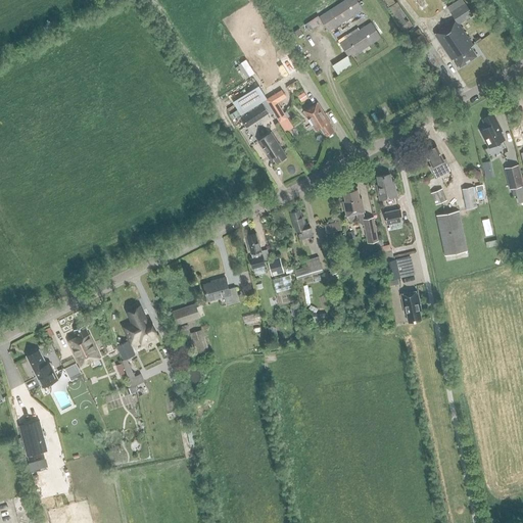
[(355,0),(344,0),(319,17),(327,32),(362,9),(355,0)]
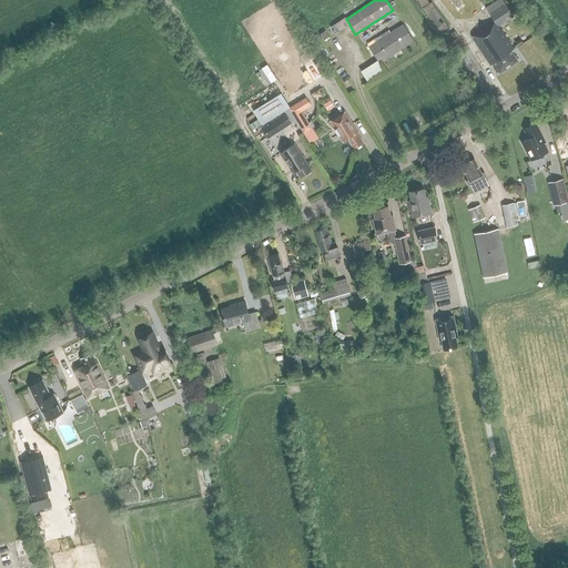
[(493,63),(499,73),(517,61),(510,51),(513,50),(498,27),(513,17),(501,0),(497,0),(485,8),(495,22),(472,38),(489,66),(493,63)]
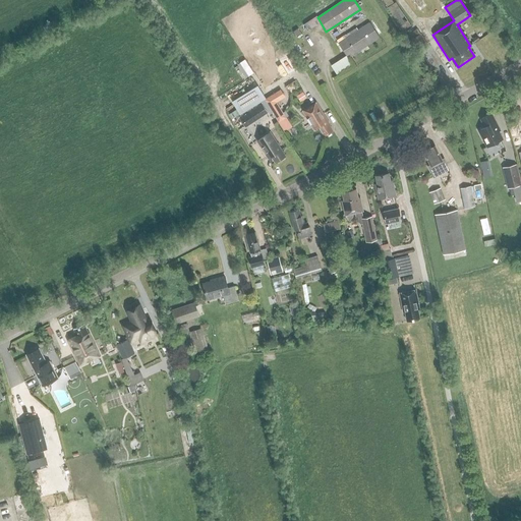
[(394,18),(402,31),(410,25),(403,13),(394,18)]
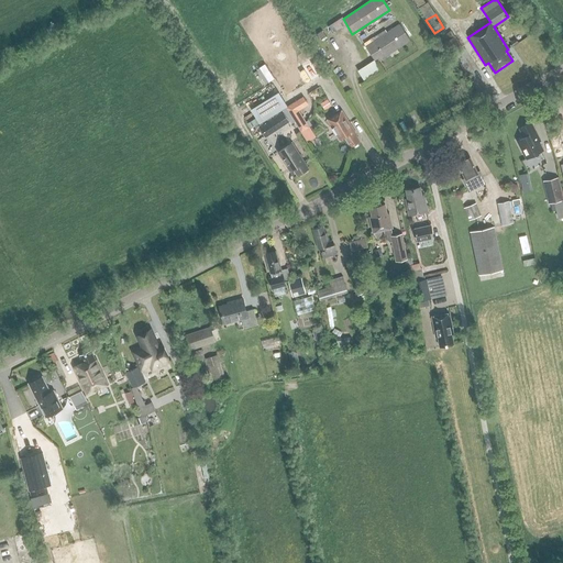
[(399,24),(365,46),(375,62),(409,41),(399,24)]
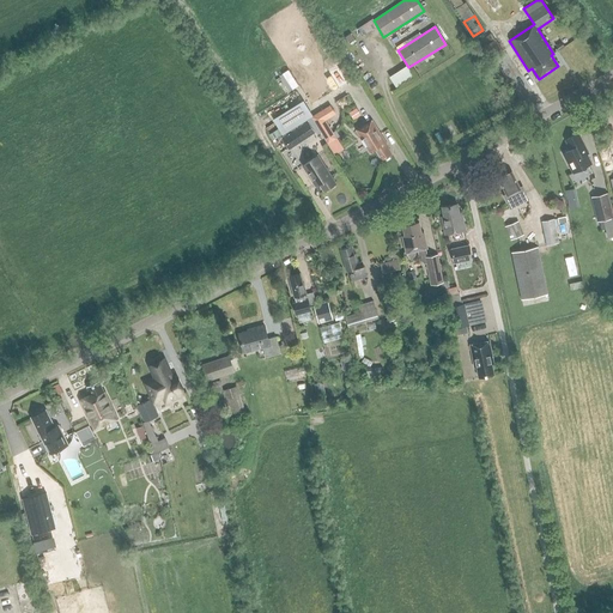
[(480,41),(493,61),(503,54),(490,34),(480,41)]
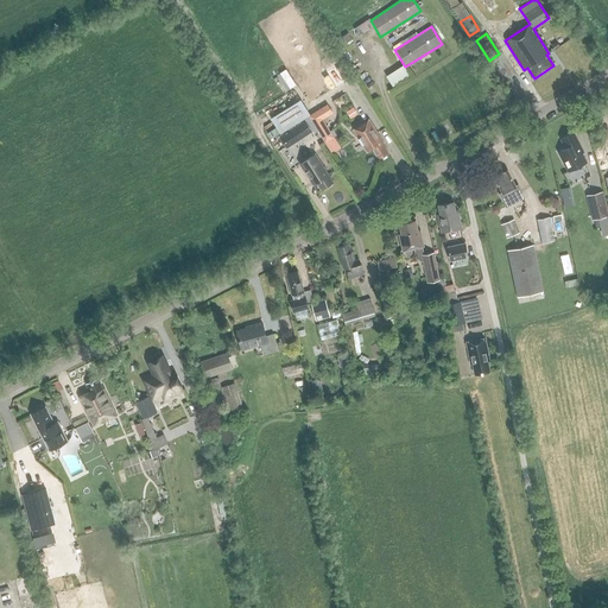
[(499,65),(506,77),(513,74),(505,61),(499,65)]
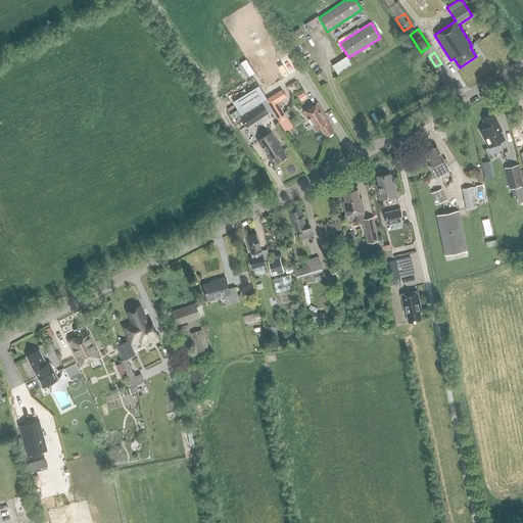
[(281,90),(266,99),(279,123),(285,119),(274,101),(284,95),(281,90)]
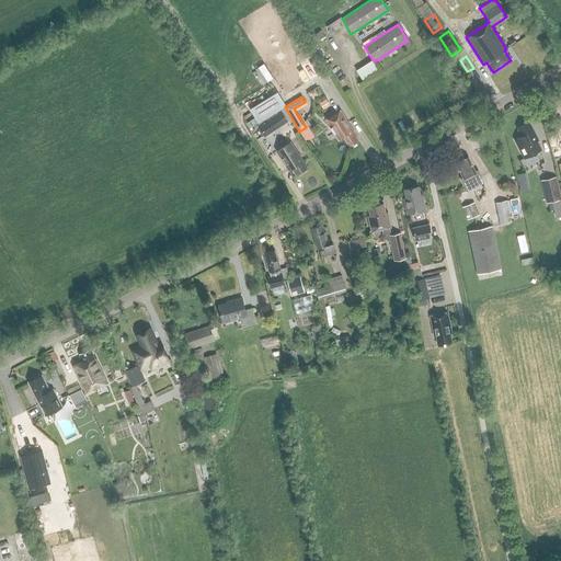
[(319,102),(323,110),(331,104),(327,98),(319,102)]
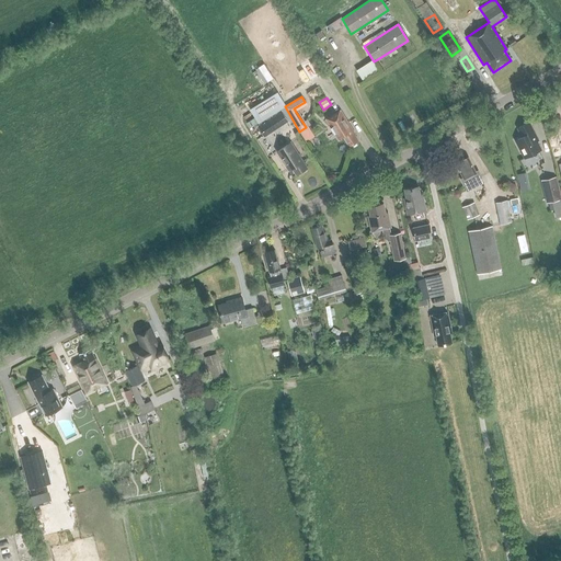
[(357,140),(346,121),(341,111),(325,119),(338,139),(342,137),(348,147),(350,146),(352,146),(355,144),(355,141),(357,140)]
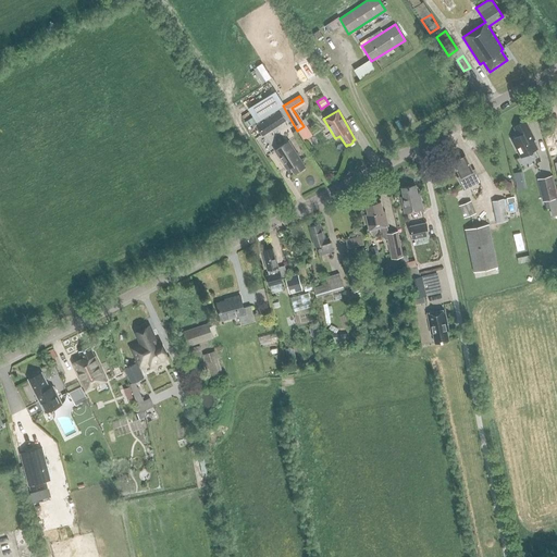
[(514,127),(518,136),(511,139),(520,158),(537,148),(533,140),(534,139),(525,121),(514,127)]
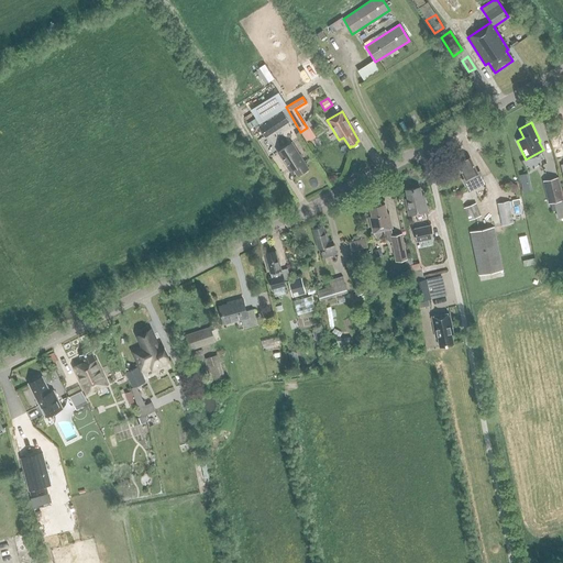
[(307,128),(300,132),(307,142),(311,140),(307,134),(310,133),(307,128)]
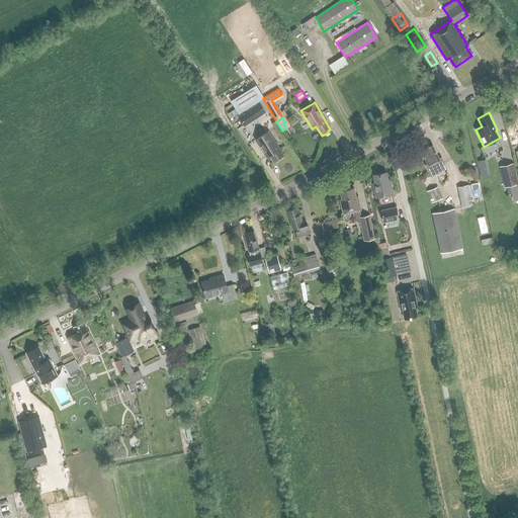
[(268,133),(256,141),(266,157),(269,155),(274,162),(275,161),(277,162),(279,160),(280,159),(284,156),(268,133)]
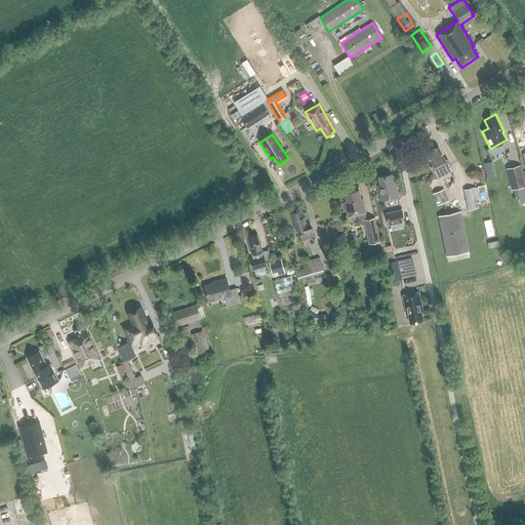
[(438,148),(426,154),(434,168),(432,169),(437,178),(452,170),(447,160),(445,161),(438,148)]
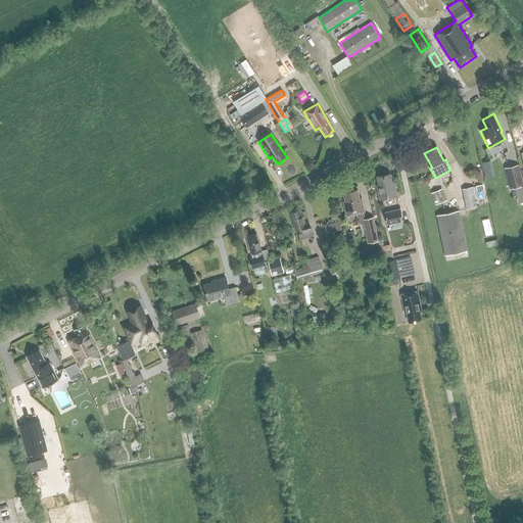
[(486,178),(494,176),(491,160),(482,162),(486,178)]
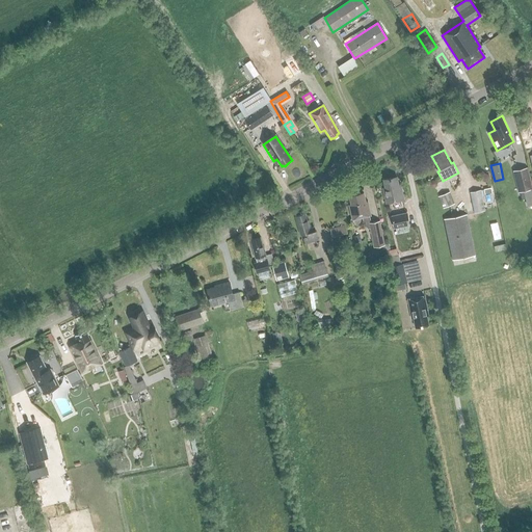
[(527,168),(514,171),(520,191),(524,190),(527,207),(531,205),(531,190),(531,188),(527,168)]
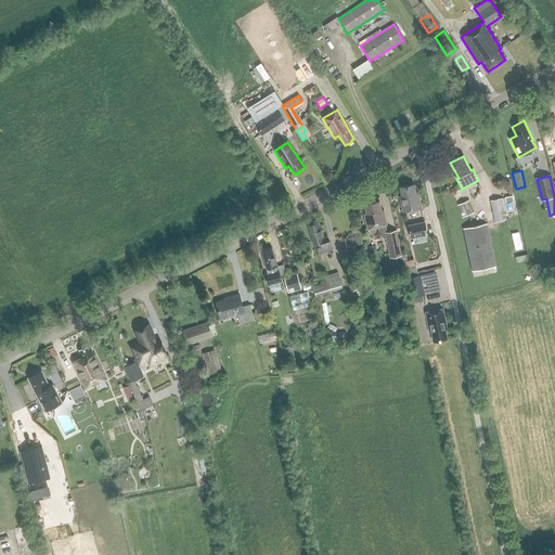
[(421,208),(417,196),(416,196),(413,185),(399,189),(401,197),(399,197),(402,213),(421,208)]
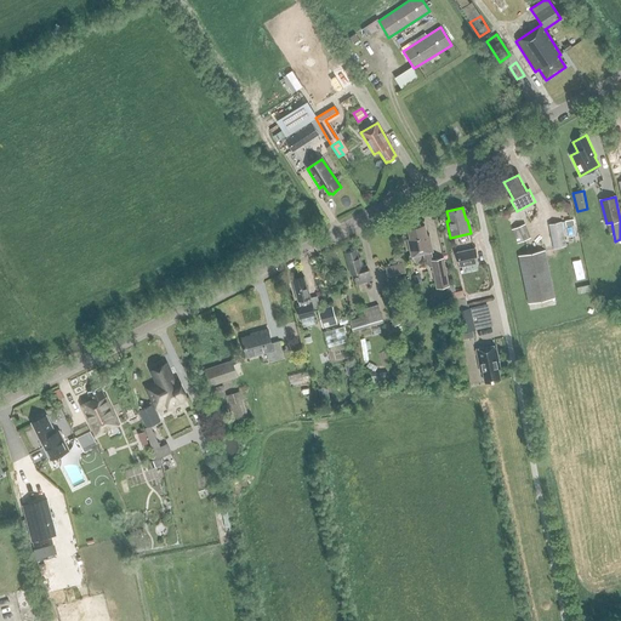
[(531,238),(525,223),(511,229),(517,244),(531,238)]
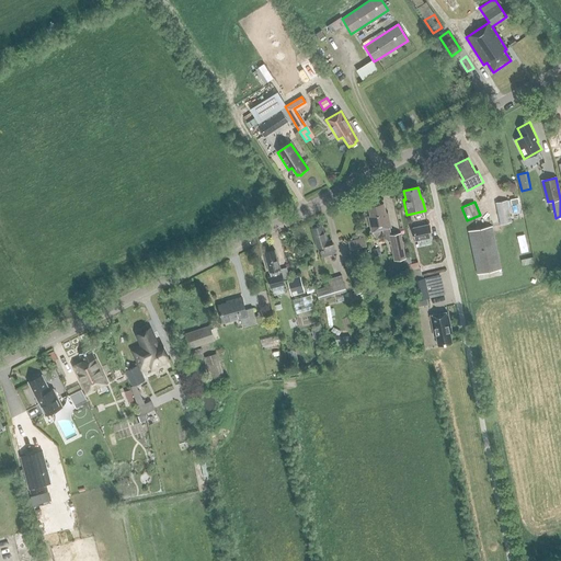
[(506,202),(495,204),(500,226),(511,224),(506,202)]
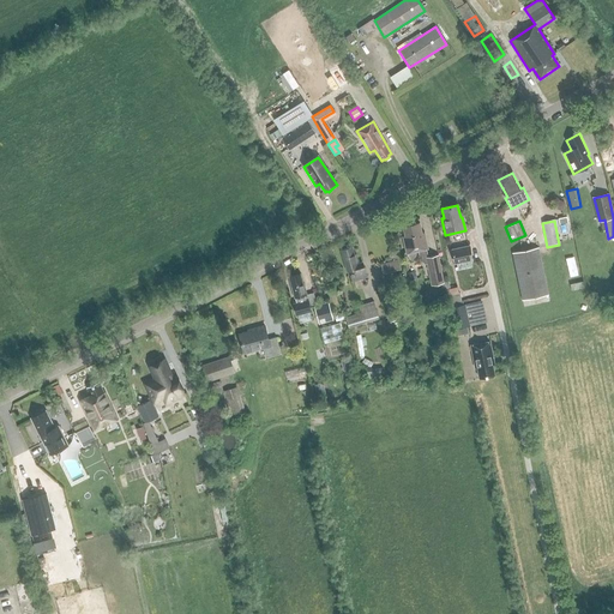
[(415,256),(416,253),(427,250),(425,236),(422,238),(419,224),(403,228),(405,238),(403,239),(407,254),(408,254),(408,256),(410,257),(411,259),(414,258),(415,256)]
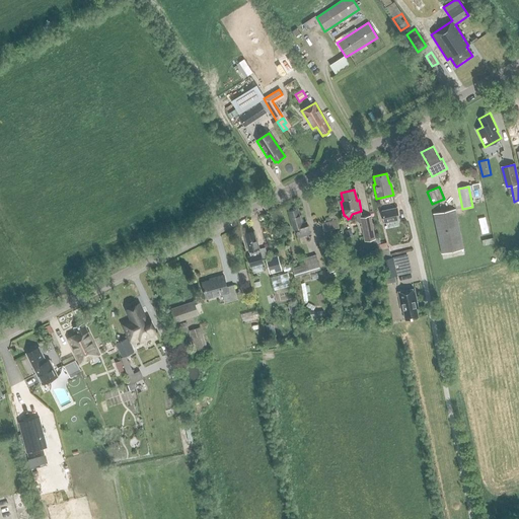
[(396,208),(381,211),(384,223),(386,222),(387,229),(398,226),(397,220),(398,219),(396,208)]
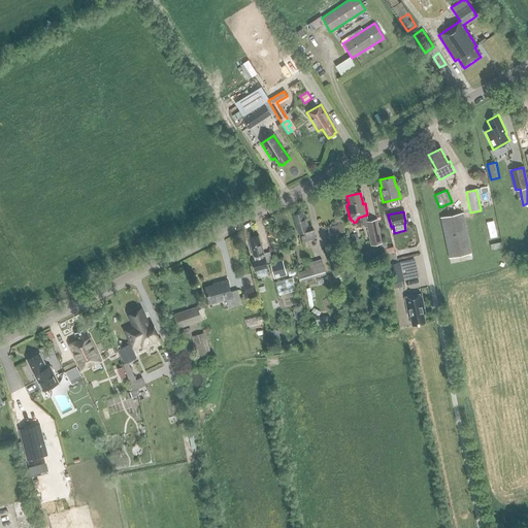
[(300,234),(302,242),(315,239),(311,230),(308,231),(305,220),(304,221),(302,213),(292,217),(297,235),(300,234)]
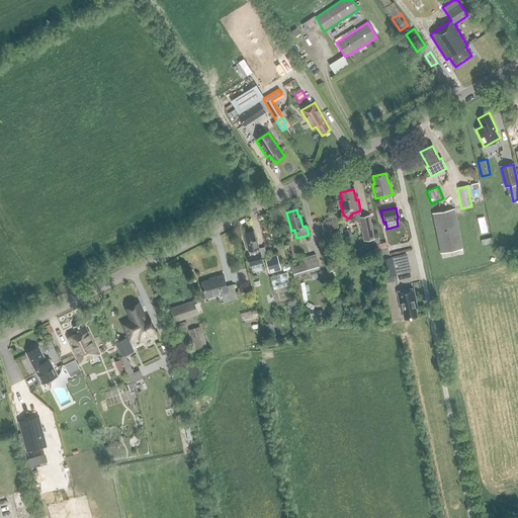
[(454,210),(433,214),(441,253),(461,249),(454,210)]
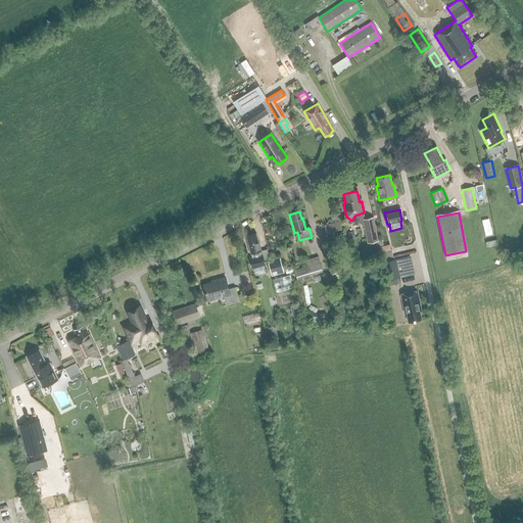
[(373,219),(363,221),(368,244),(378,241),(373,219)]
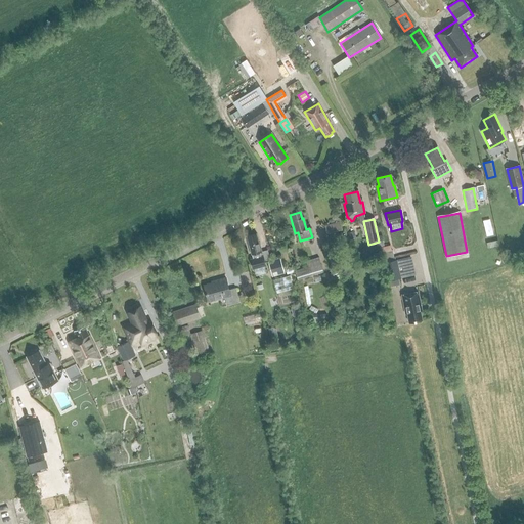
[(328,234),(342,230),(340,222),(324,226),(328,234)]
